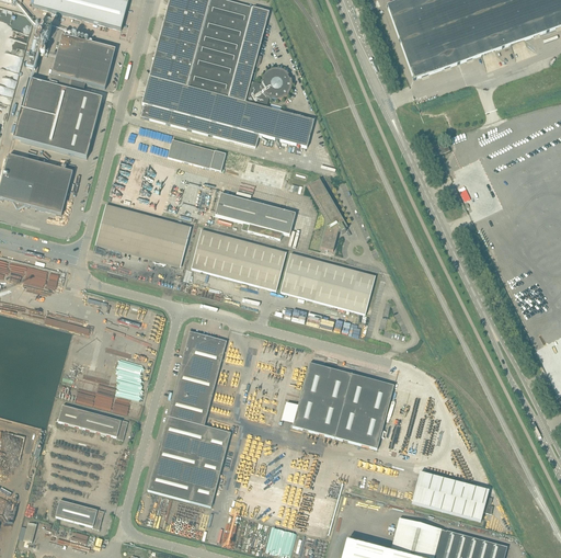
[(34,0),(33,6),(121,29),(128,1),(124,0),(34,0)]
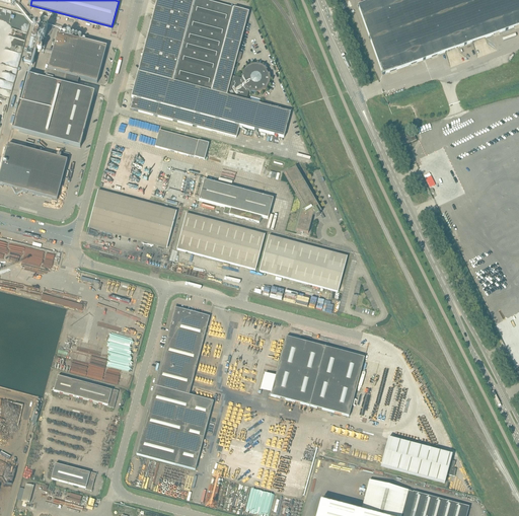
[(256,90),(260,90),(263,89),(266,87),(268,84),(270,81),(270,78),(270,75),(270,71),(269,72),(267,68),(267,67),(265,65),(262,63),(258,62),(254,62),(251,63),(248,64),(245,66),(243,69),(244,69),(243,72),(242,74),(241,74),(241,76),(232,74),(235,60),(237,60),(240,58),(242,51),(238,50),(248,11),(248,10),(247,9),(212,0),(156,0),(132,94),(134,95),(130,106),(236,135),(239,124),(284,135),(290,111),(271,104),(272,101),(265,99),(262,100),(261,102),(246,98),(248,89),(250,90),(250,89),(253,90),(256,90)]
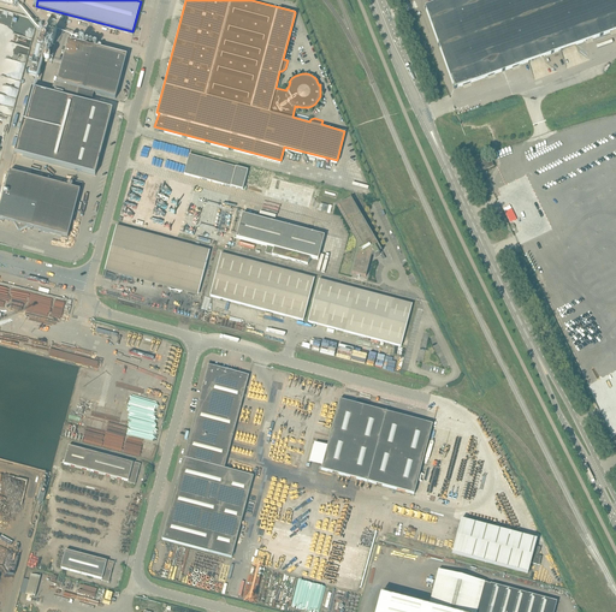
[(454,85),(615,27),(615,0),(433,0),(425,4),(454,85)]
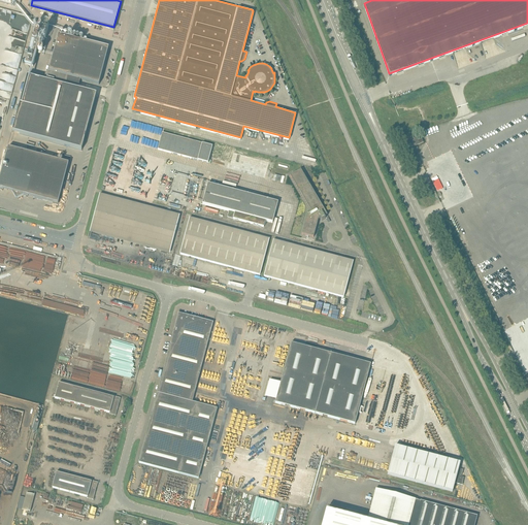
[(99,81),(108,45),(59,32),(48,68),(78,76),(99,81)]
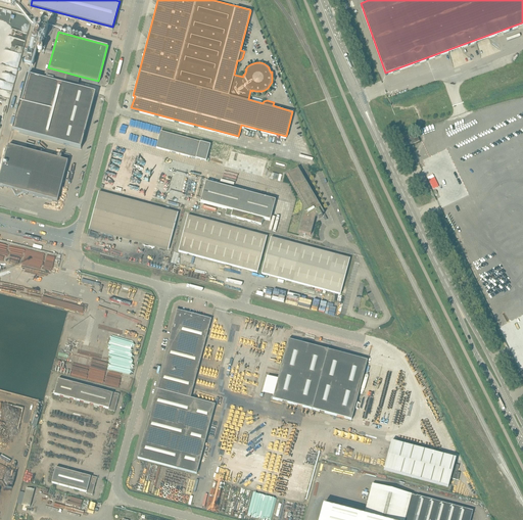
[(33,63),(39,40),(31,38),(25,61),(33,63)]
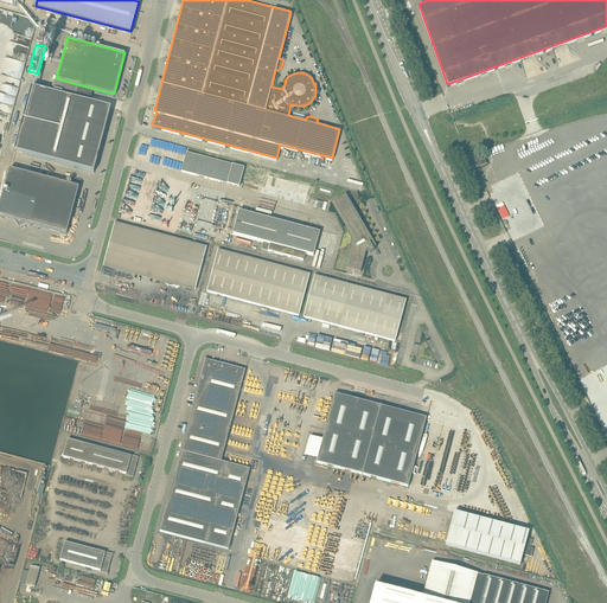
[(18,100),(27,56),(8,52),(6,69),(18,71),(17,76),(13,76),(10,90),(17,91),(14,100),(18,100)]
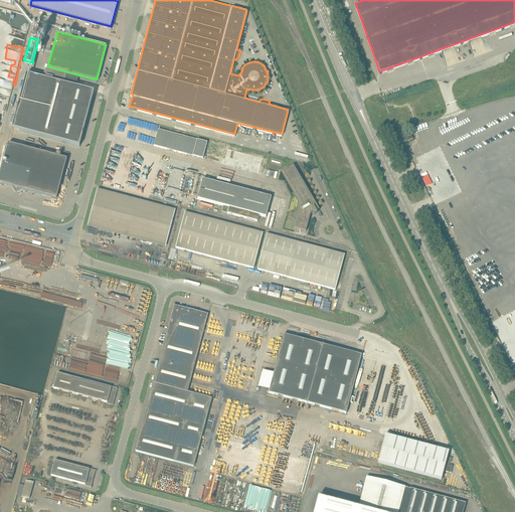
[(76,74),(47,66),(45,76),(73,84),(76,74)]
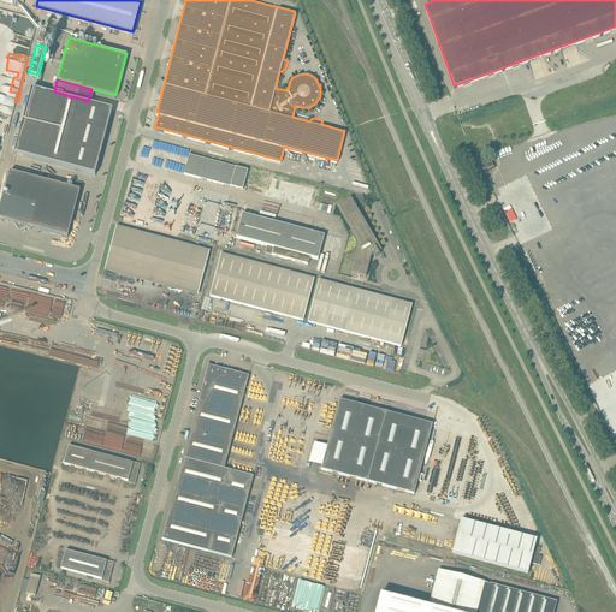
[(112,107),(88,101),(54,91),(31,85),(15,150),(95,172),(112,107)]
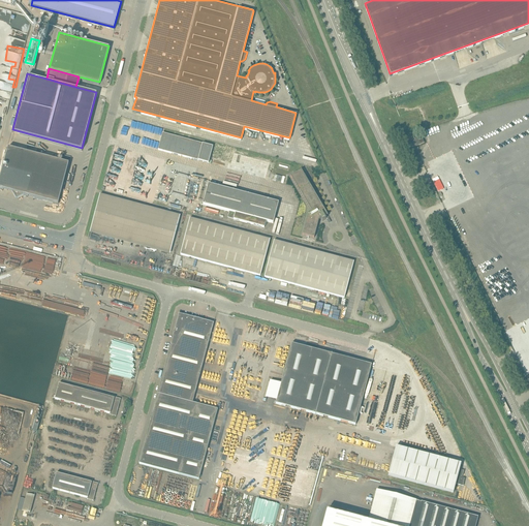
[(209,160),(213,144),(162,130),(158,147),(209,160)]
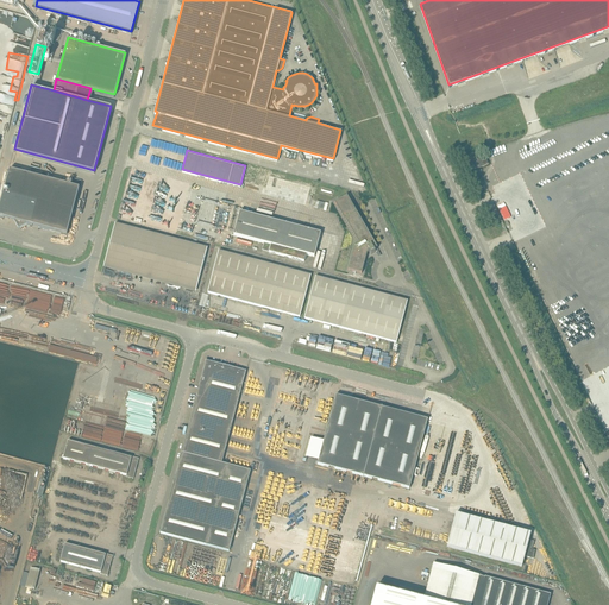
[(483,156),(481,151),(475,153),(477,158),(475,159),(478,166),(489,161),(485,155),(483,156)]
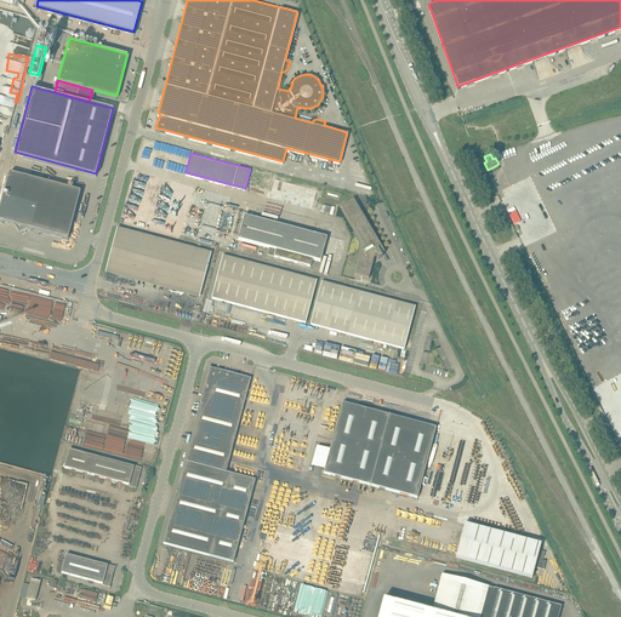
[(68,236),(81,189),(10,170),(0,206),(0,218),(15,222),(20,230),(27,226),(68,236)]
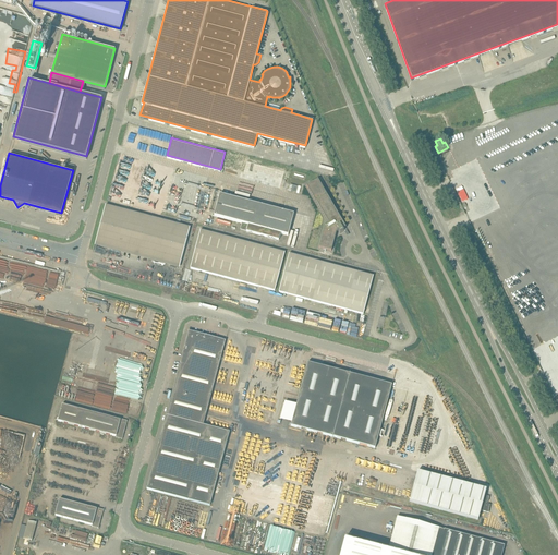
[(346,225),(327,192),(318,177),(306,183),(328,220),(325,221),(318,244),(331,249),(336,230),(339,228),(340,230),(343,228),(342,226),(346,225)]
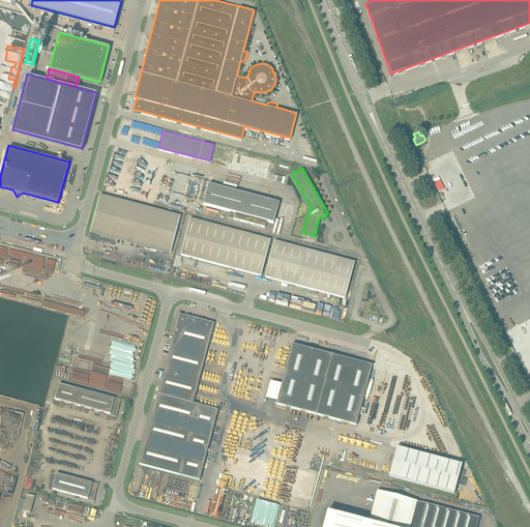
[(273,221),(280,201),(208,182),(203,202),(230,209),(228,215),(265,225),(266,218),(273,221)]
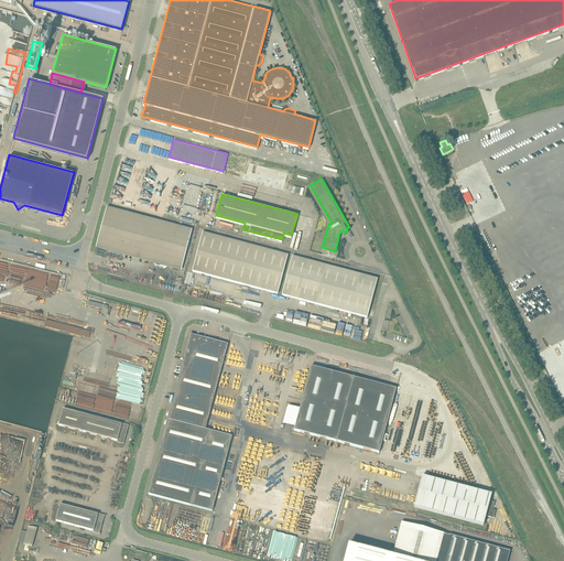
[(182,266),(192,227),(107,205),(97,243),(182,266)]
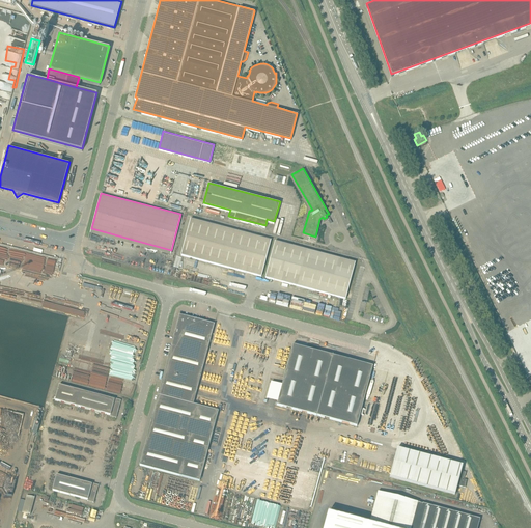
[(261,274),(271,238),(191,217),(182,253),(261,274)]
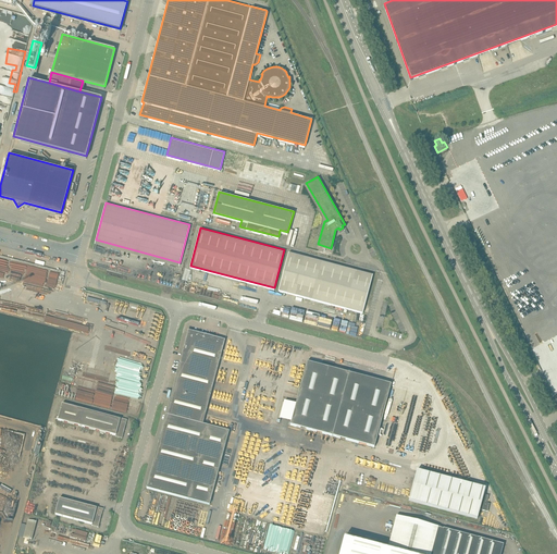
[(362,311),(372,273),(288,250),(279,288),(362,311)]
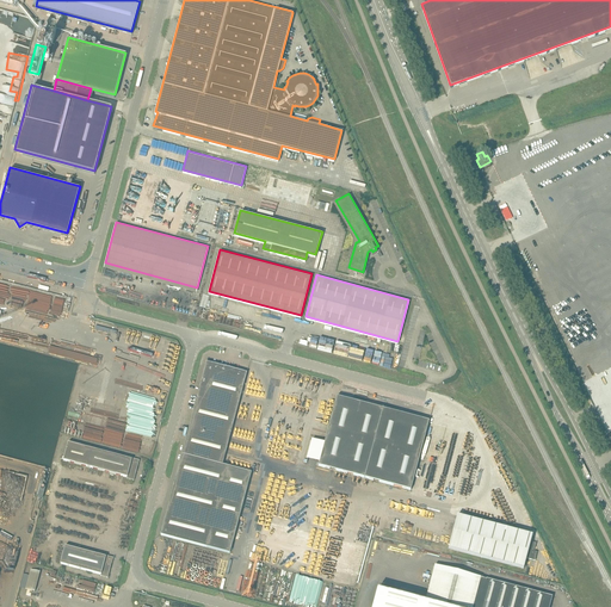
[(196,291),(172,284),(171,289),(167,289),(166,292),(193,299),(196,291)]
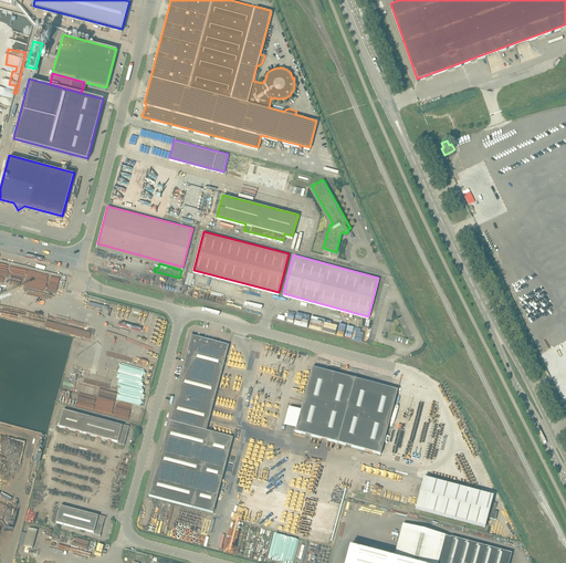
[(168,418),(149,493),(213,510),(232,436),(206,428),(229,343),(191,333),(189,341),(190,341),(190,344),(188,343),(185,356),(190,357),(188,366),(182,365),(168,418)]
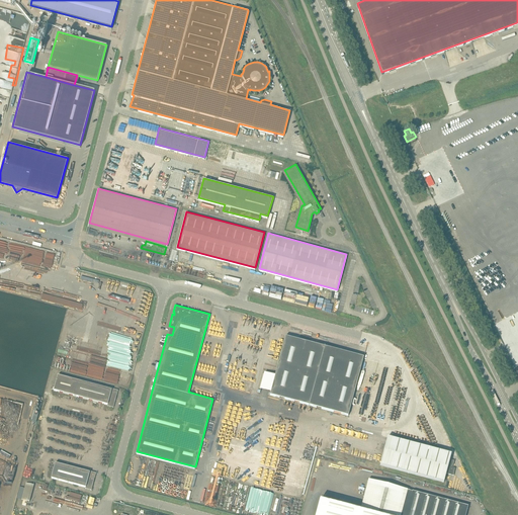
[(348,413),(362,359),(363,354),(285,334),(270,393),(348,413)]
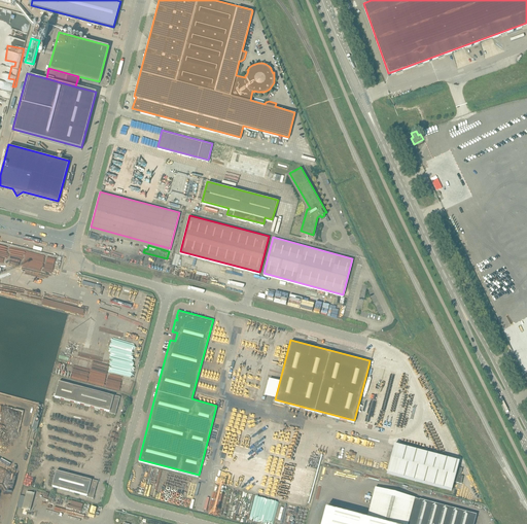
[(65,359),(64,371),(70,372),(70,373),(76,374),(77,360),(65,359)]
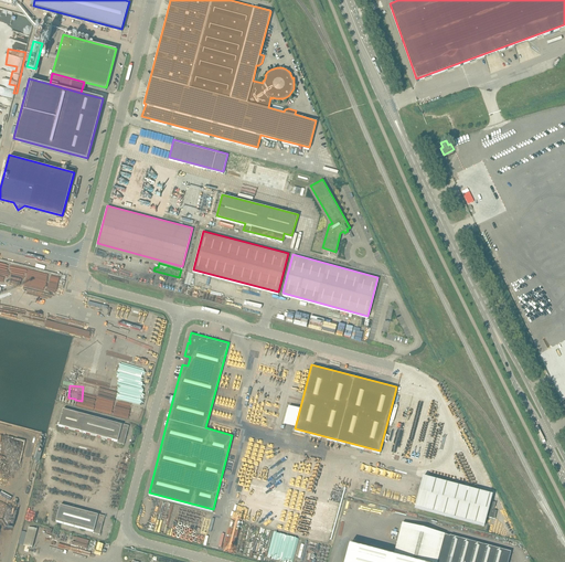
[(121,423),(84,413),(63,407),(59,423),(117,439),(117,441),(118,441),(124,442),(126,434),(127,432),(127,431),(129,423),(124,422),(121,422),(121,423)]
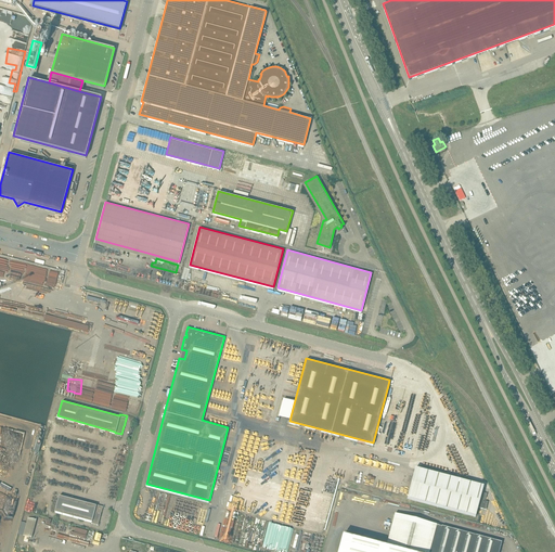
[(426,469),(417,499),(476,514),(478,504),(486,506),(488,499),(486,499),(487,491),(482,489),(483,484),(426,469)]
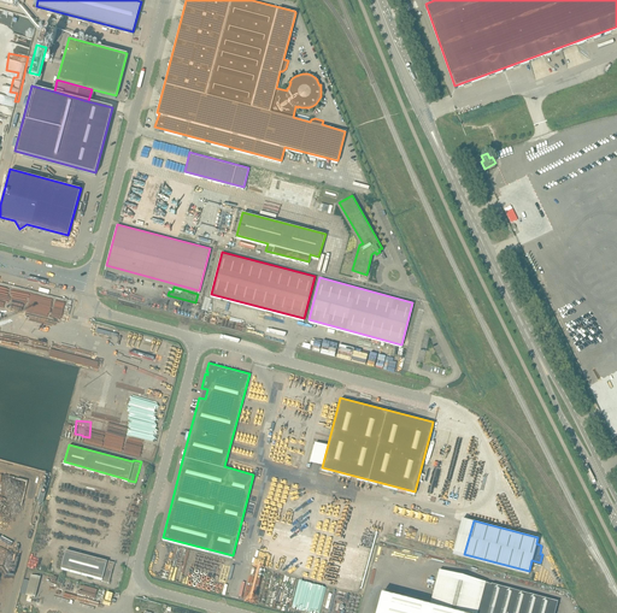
[(106,559),(66,548),(60,566),(101,577),(101,578),(109,581),(115,560),(107,558),(106,559)]
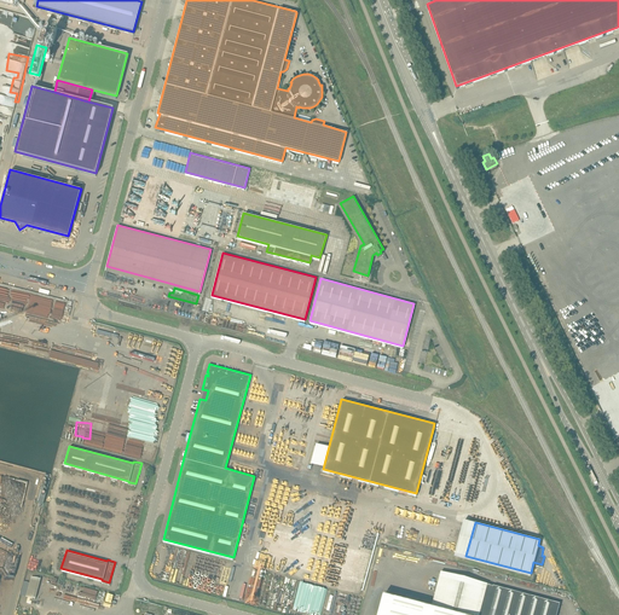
[(28,591),(40,593),(45,572),(38,569),(36,572),(32,572),(30,580),(28,591)]
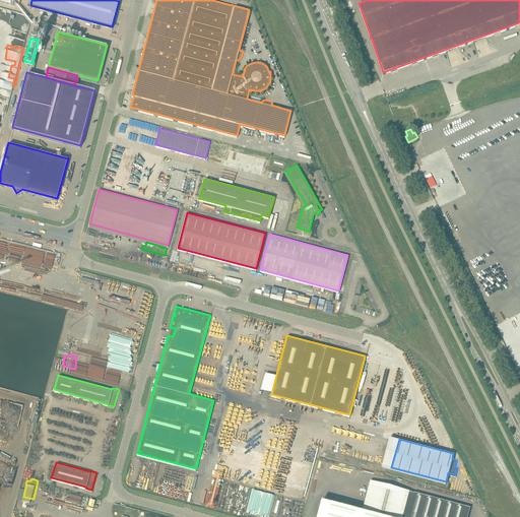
[(370,478),(364,504),(362,510),(323,500),(318,516),(466,516),(470,506),(414,491),(413,491),(409,490),(370,478)]
